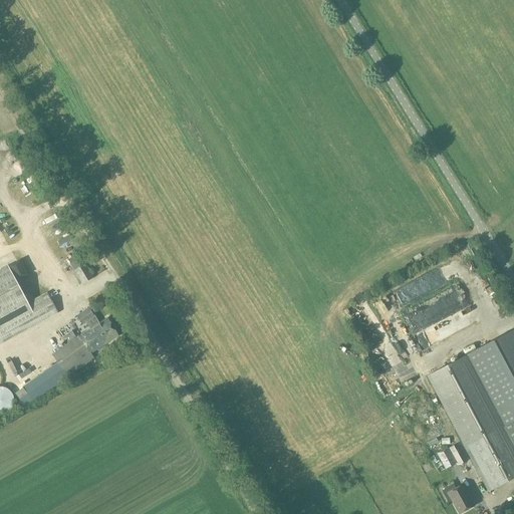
[(36,204),(42,199),(35,191),(29,196),(36,204)]
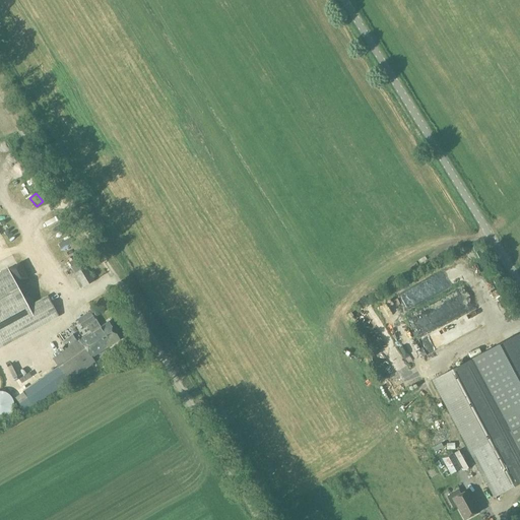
[(48,224),(55,222),(53,216),(46,218),(48,224)]
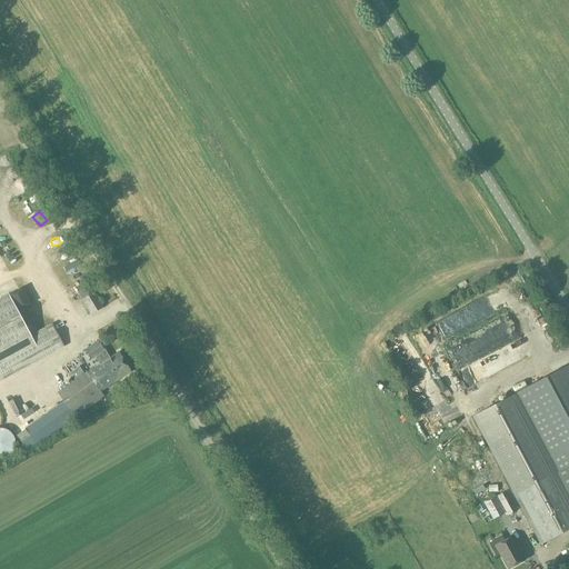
[(516,280),(445,321),(452,336),(525,295),(516,280)]
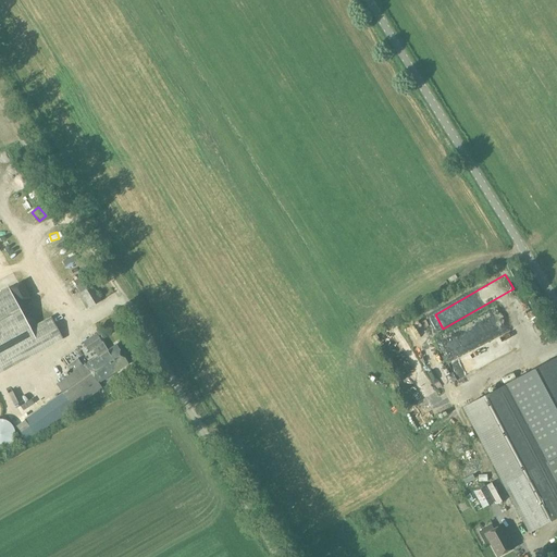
[(86,275),(74,283),(89,307),(100,299),(86,275)]
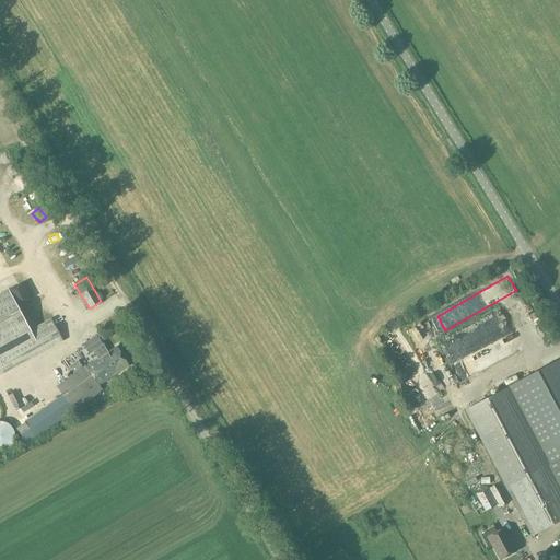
[(20,283),(12,289),(20,301),(28,295),(20,283)]
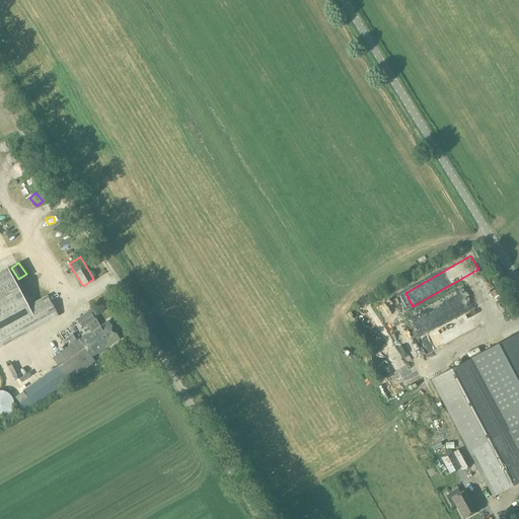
[(8,270),(0,274),(0,348),(58,317),(47,297),(28,307),(8,270)]
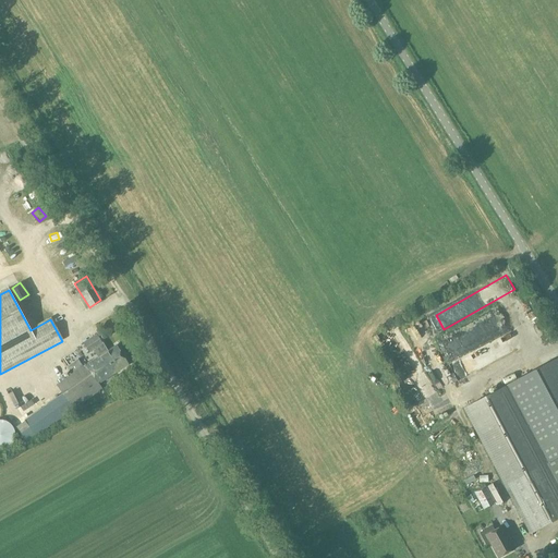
[(443,334),(452,353),(482,339),(476,329),(486,325),(481,315),(443,334)]
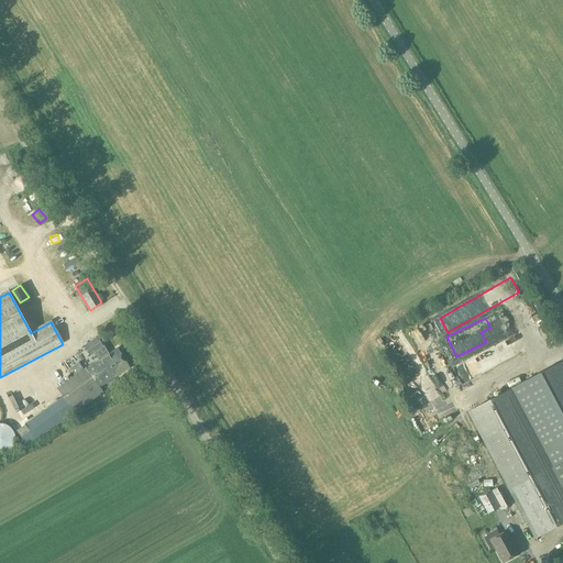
[(103,394),(100,388),(130,368),(118,350),(110,355),(99,338),(85,348),(91,357),(95,354),(99,362),(88,370),(88,368),(57,389),(64,398),(24,424),(36,441),(86,407),(100,396),(103,394)]
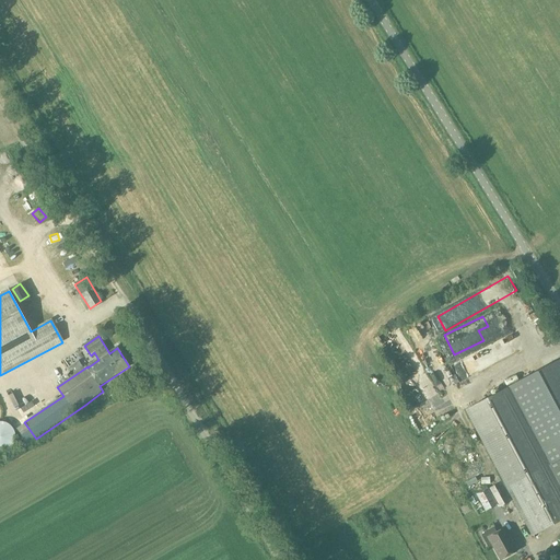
[(463,370),(467,375),(488,360),(491,364),(510,351),(506,347),(501,351),(497,345),(483,356),(483,354),(463,370)]
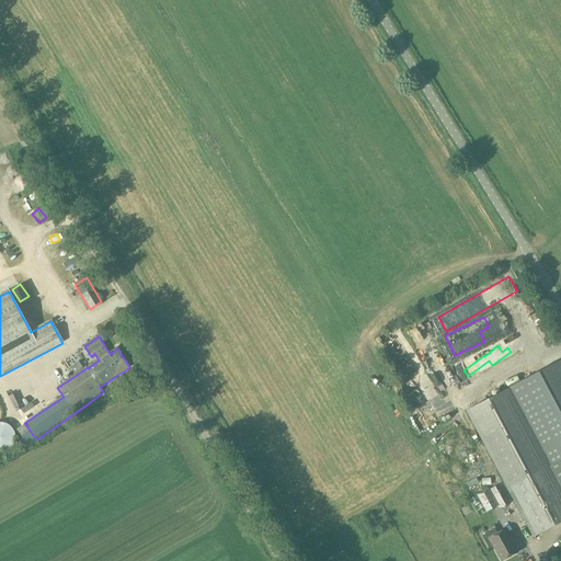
[(446,384),(459,378),(453,363),(449,365),(445,355),(442,356),(438,350),(432,353),(446,384)]
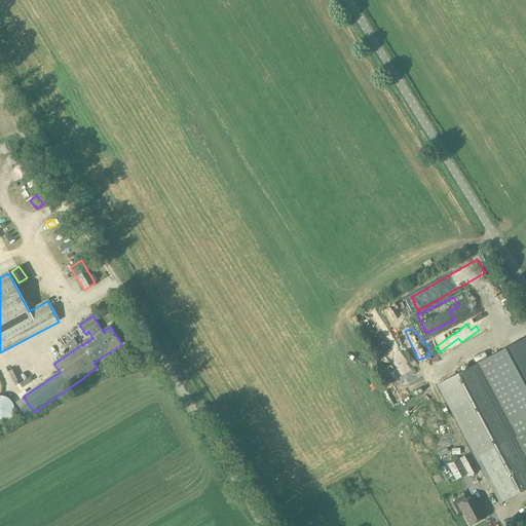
[(525,338),(478,365),(438,386),(477,461),(500,503),(525,489),(525,338)]
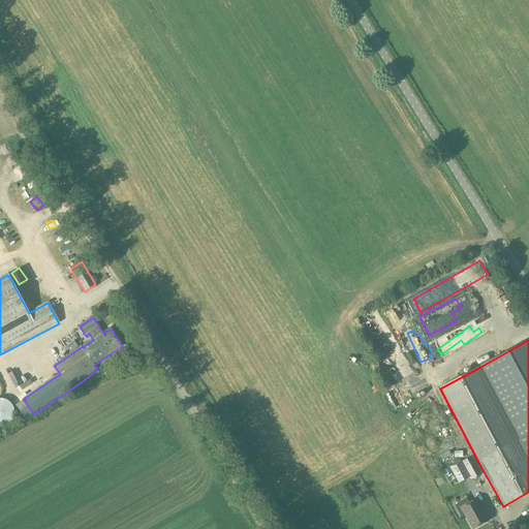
[(43,351),(29,360),(35,371),(51,362),(43,351)]
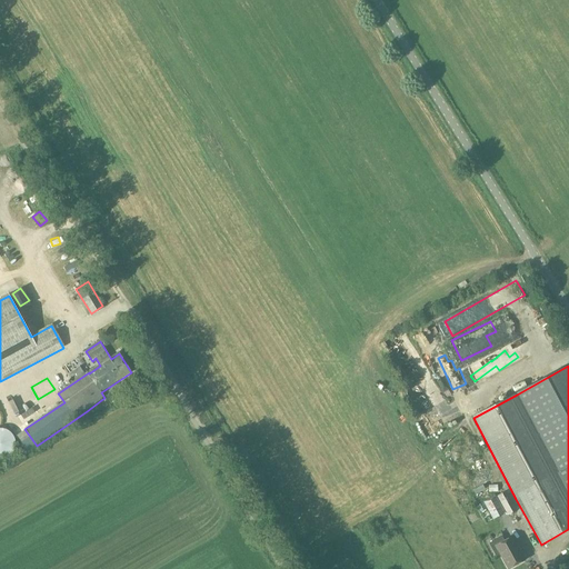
[(430,436),(443,426),(440,421),(427,430),(430,436)]
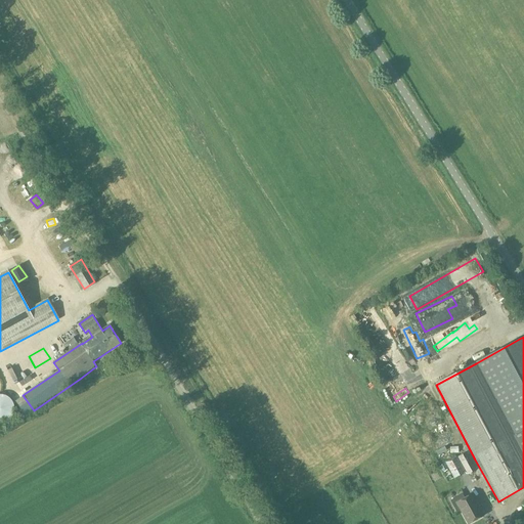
[(0,423),(0,424),(1,424),(3,423),(5,423),(6,423),(7,422),(9,421),(10,420),(11,420),(11,419),(12,418),(13,417),(14,415),(14,413),(14,412),(14,411),(15,410),(15,409),(15,408),(15,407),(14,406),(14,405),(14,404),(13,403),(13,402),(12,400),(11,400),(10,399),(9,398),(8,397),(7,396),(5,396),(4,395),(2,395),(0,395),(0,423)]
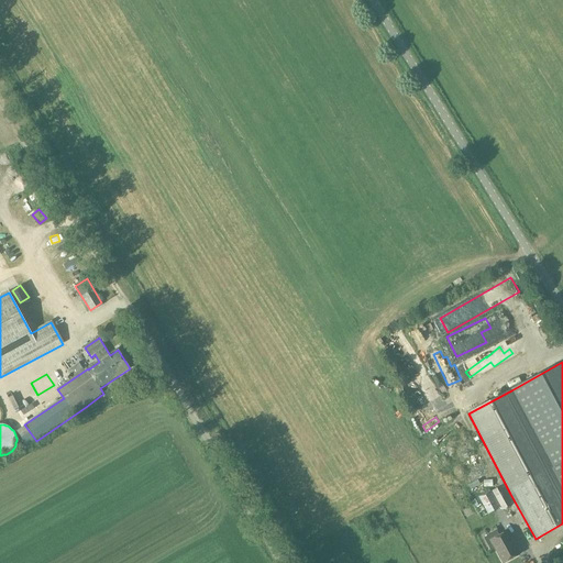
[(492,489),(481,496),(490,512),(501,507),(492,489)]
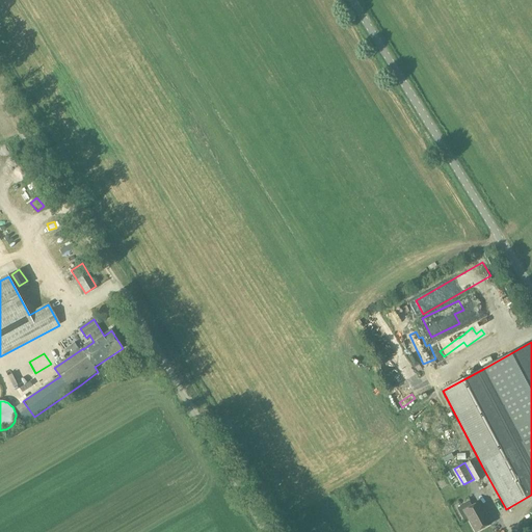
[(479,501),(464,509),(477,531),(491,524),(479,501)]
